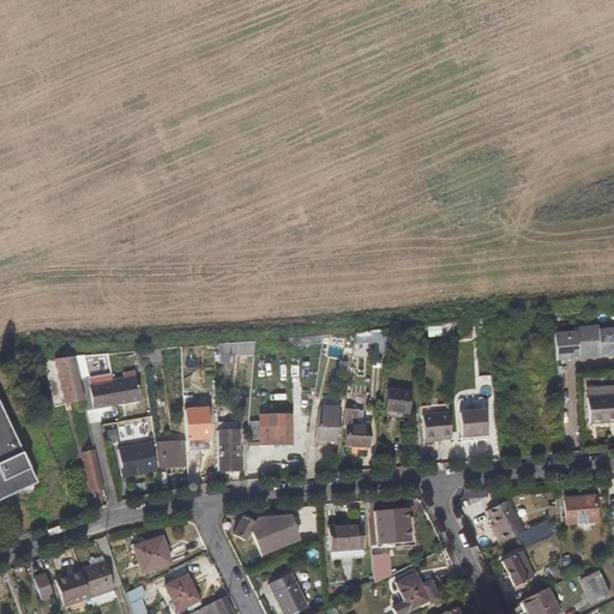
[(608,356),(613,355),(613,329),(599,331),(599,326),(585,327),(588,355),(607,353),(608,356)]
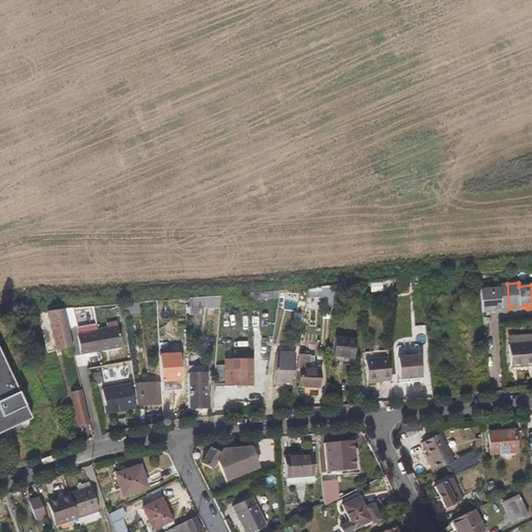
[(494,309),(509,308),(507,284),(498,285),(499,289),(480,290),(481,313),(494,312),(494,309)]
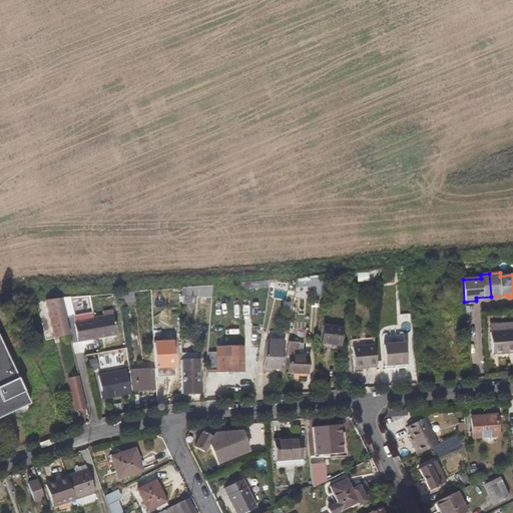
[(308,297),(321,298),(324,276),(298,278),(296,288),(308,287),(308,297)]
